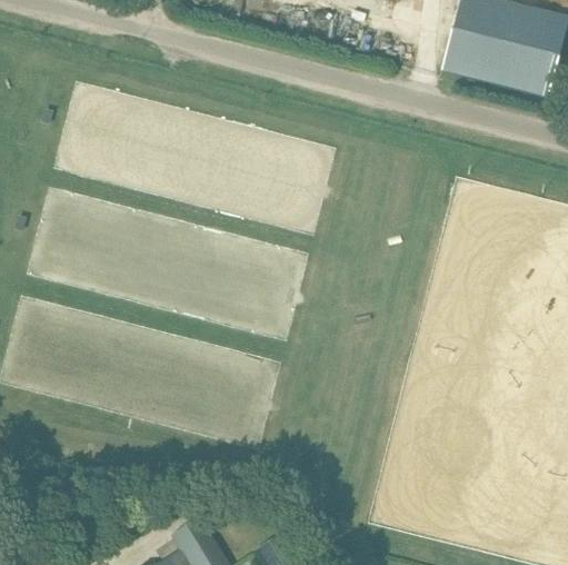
[(550,97),(567,23),(567,15),(507,0),(460,0),(442,70),(550,97)]
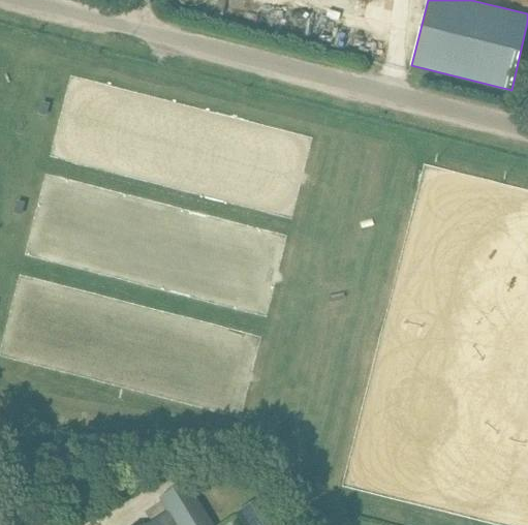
[(49,117),(52,103),(43,101),(40,115),(49,117)]
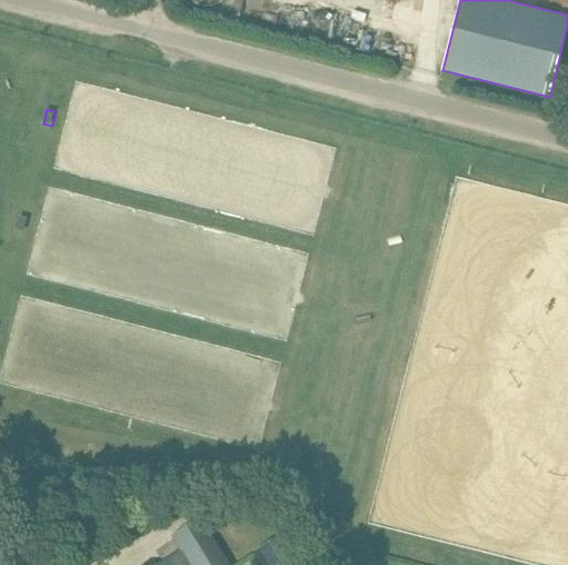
[(26,231),(28,217),(20,215),(17,230),(26,231)]
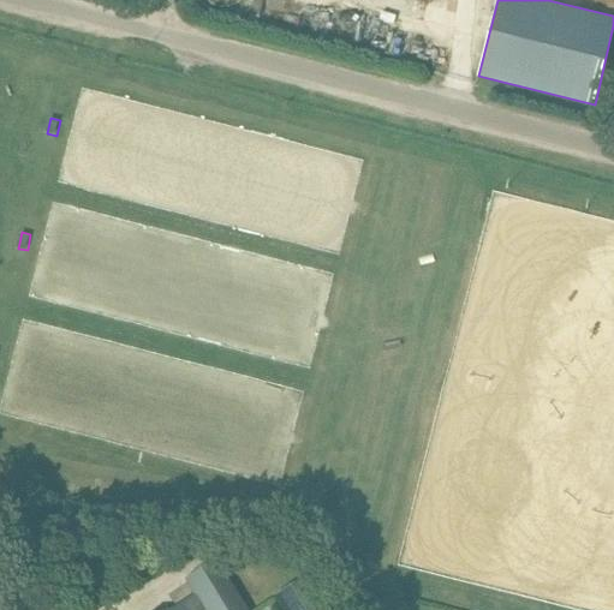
[(202,609),(208,608),(209,609),(248,609),(216,560),(189,578),(197,591),(165,609),(164,609),(165,609),(164,609),(202,609)]
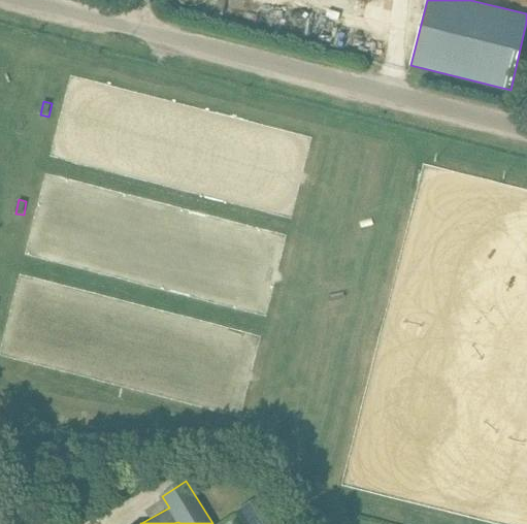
[(281,523),(264,496),(239,511),(248,523),(281,523)]
